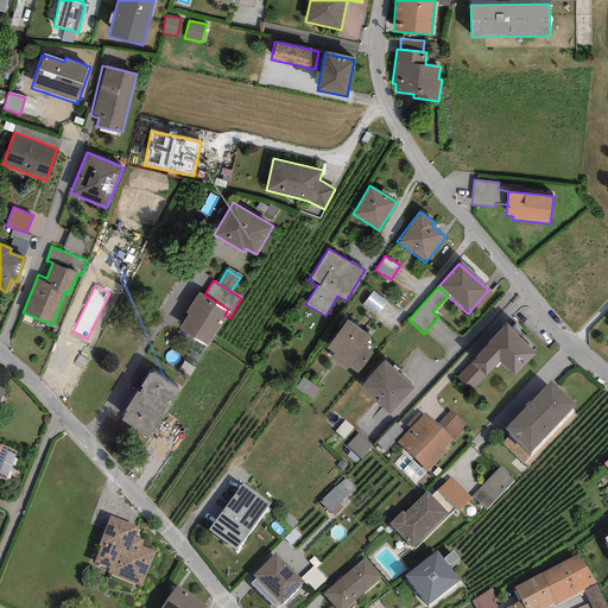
[(204,295),(197,290),(183,310),(188,312),(179,325),(207,342),(225,315),(228,309),(204,295)]
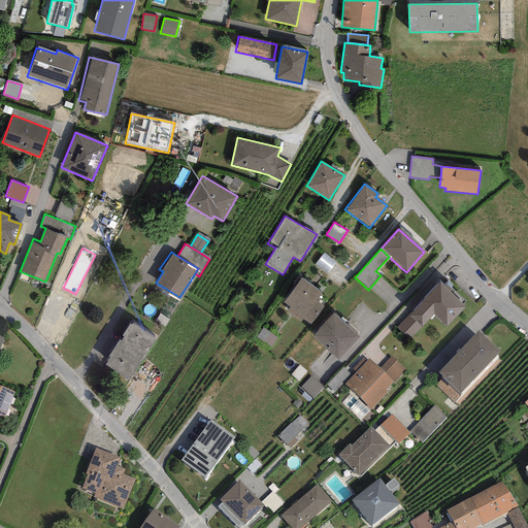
[(336,261),(324,252),(314,266),(326,275),(336,261)]
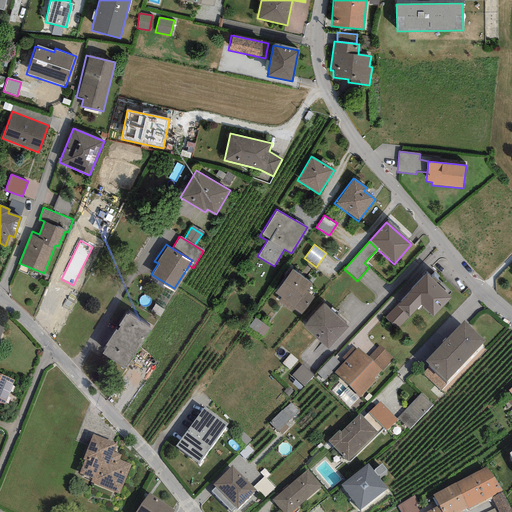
[(311,283),(292,269),(274,293),(282,298),(278,303),(291,313),(294,309),(302,315),(314,298),(305,292),(311,283)]
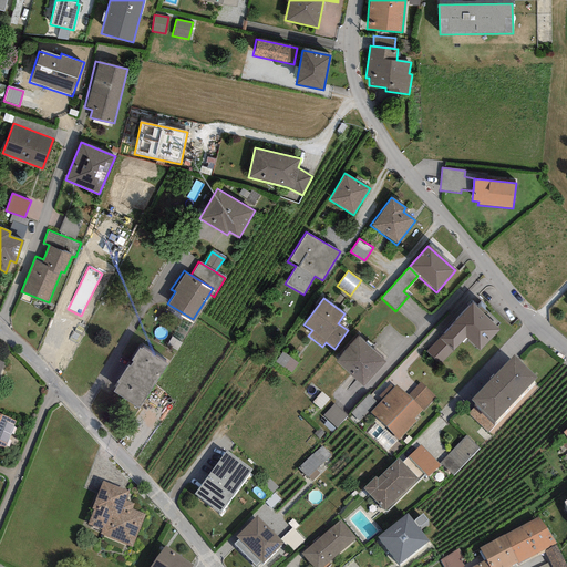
[(500,329),(473,303),(426,352),(441,364),(466,338),(480,350),(500,329)]
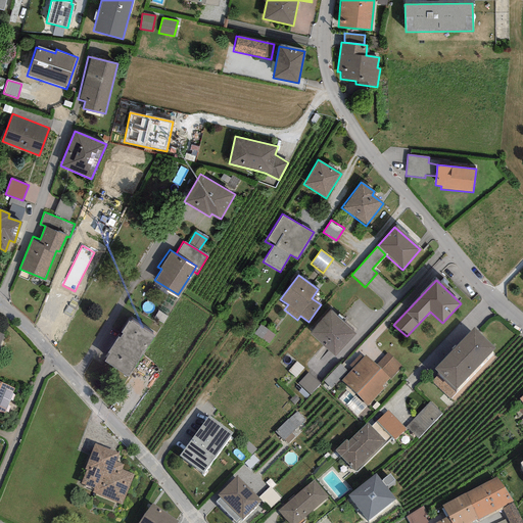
[(357,333),(330,310),(311,332),(337,355),(357,333)]
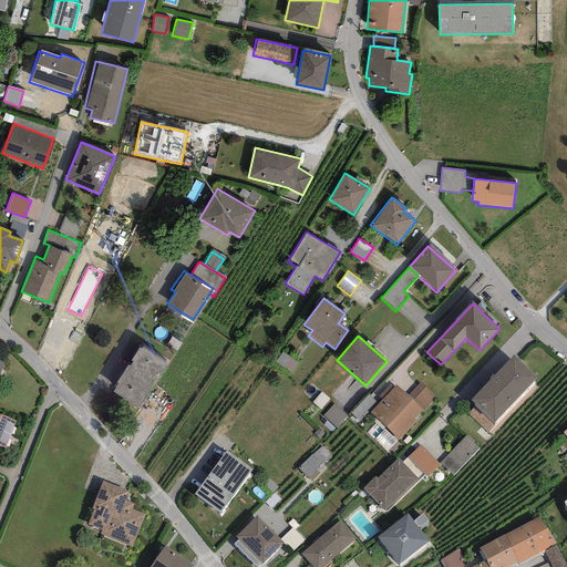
[(164,366),(137,349),(110,393),(135,410),(164,366)]
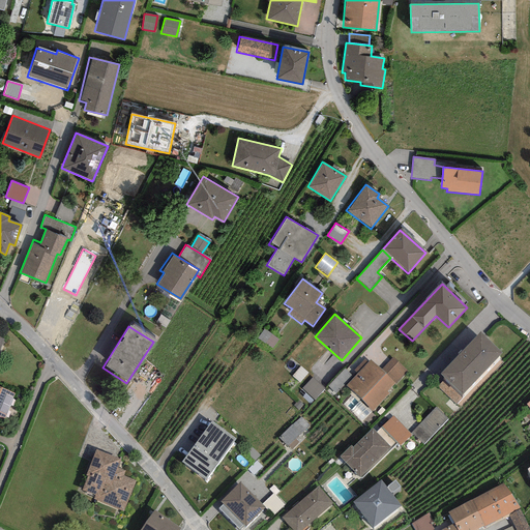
[(280,337),(265,327),(259,336),(272,347),(280,337)]
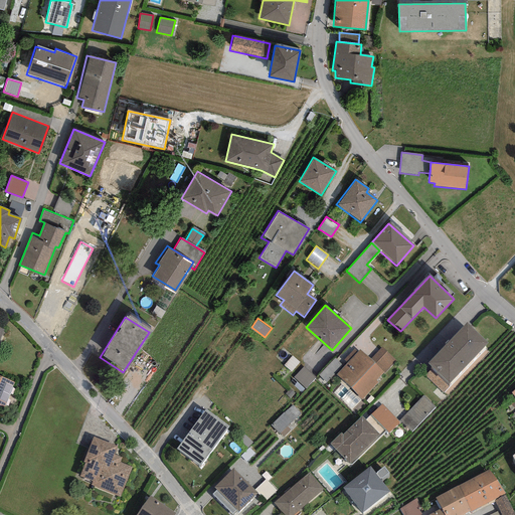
[(488,343),(466,322),(427,363),(433,367),(425,375),(444,391),(488,343)]
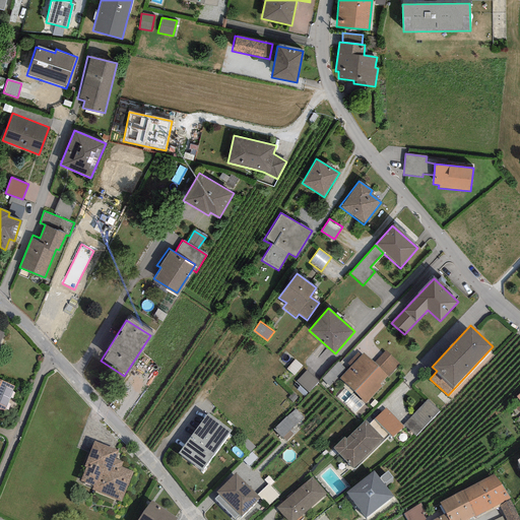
[(398,364),(384,351),(374,363),(363,352),(361,354),(358,352),(347,363),(350,366),(339,378),(366,402),(382,385),(380,384),(398,364)]
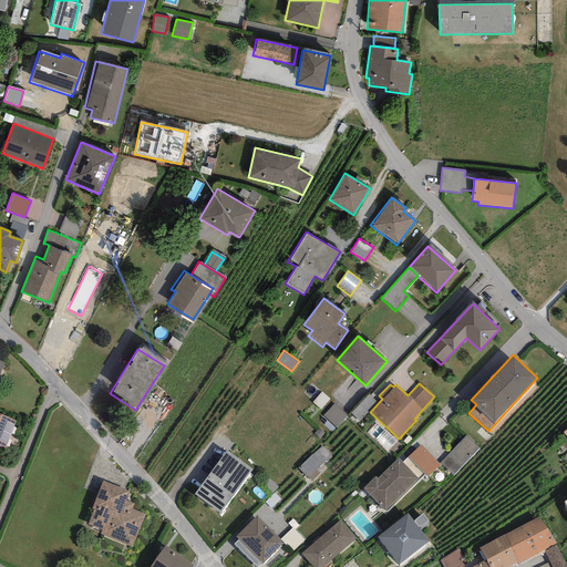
[(330,400),(321,392),(312,403),(320,410),(330,400)]
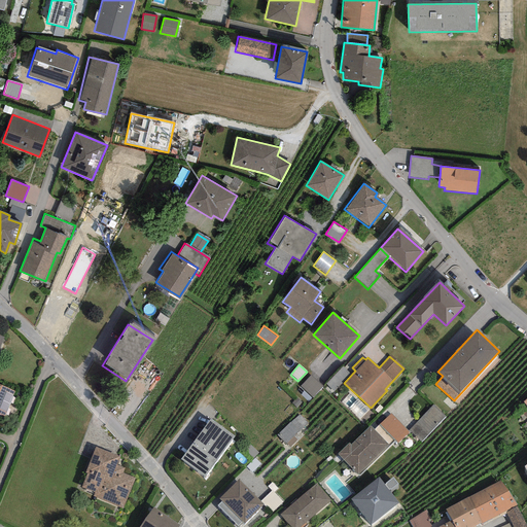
[(323,388),(312,376),(302,386),(313,398),(323,388)]
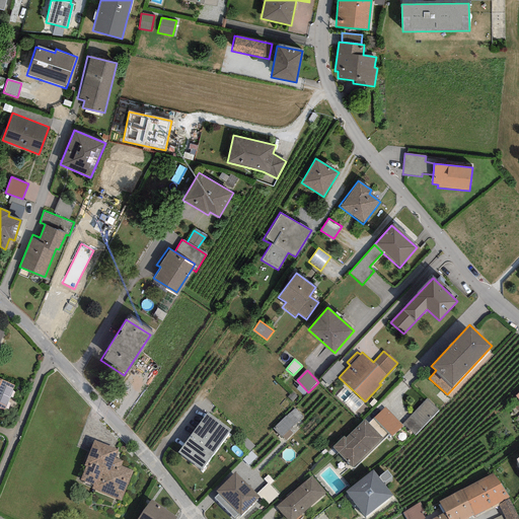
[(332,370),(322,380),(328,386),(339,376),(332,370)]
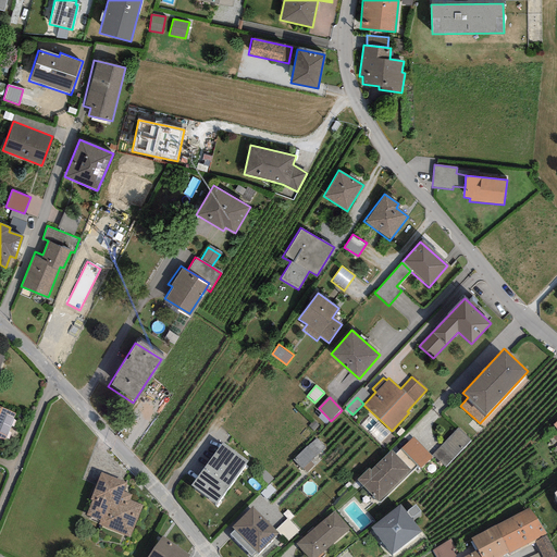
[(15,413),(0,407),(0,437),(5,440),(15,413)]
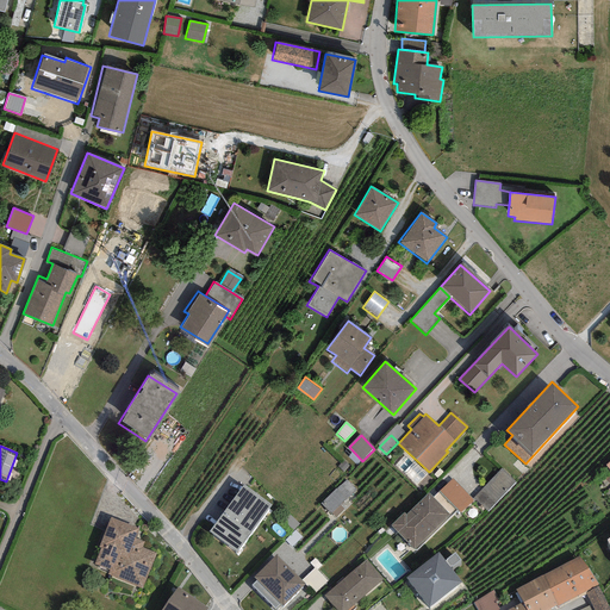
[(348,466),(343,461),(337,467),(342,472),(348,466)]
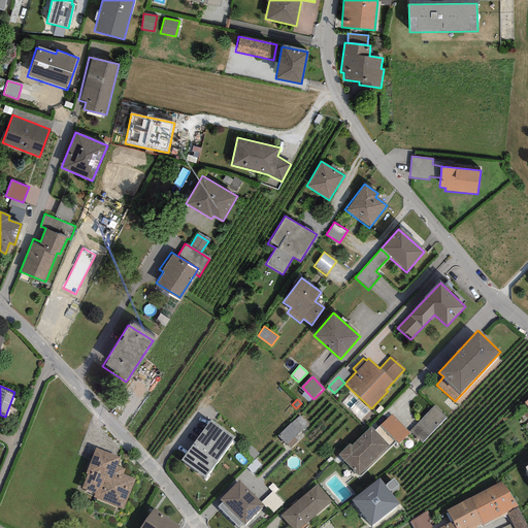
[(446,418),(434,407),(409,432),(422,442),(446,418)]
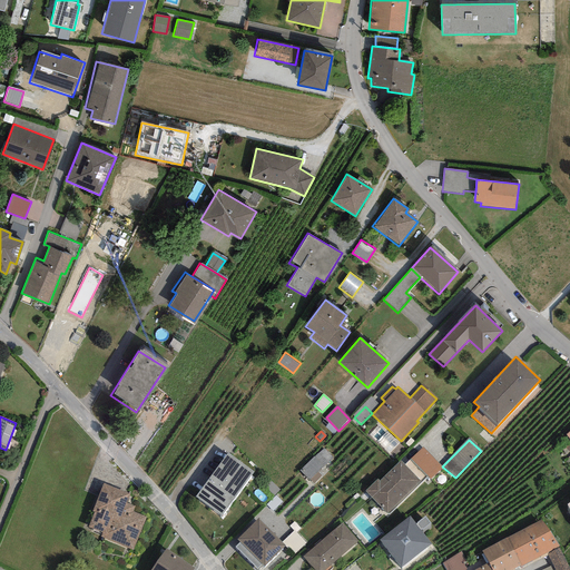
[(442,467),(422,448),(411,461),(430,479),(442,467)]
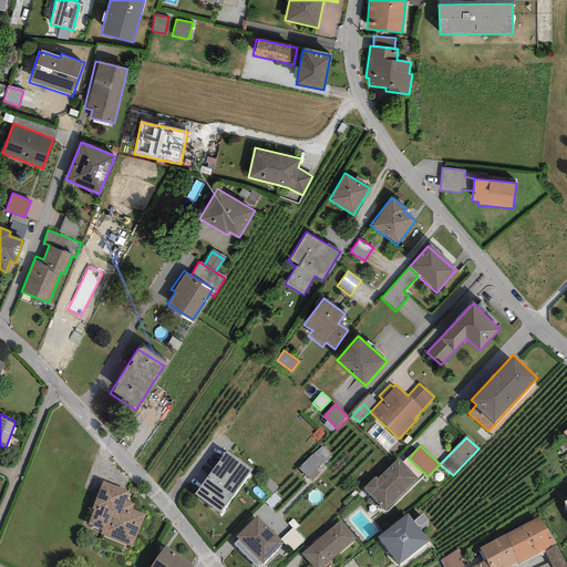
[(331,456),(322,447),(298,470),(308,480),(331,456)]
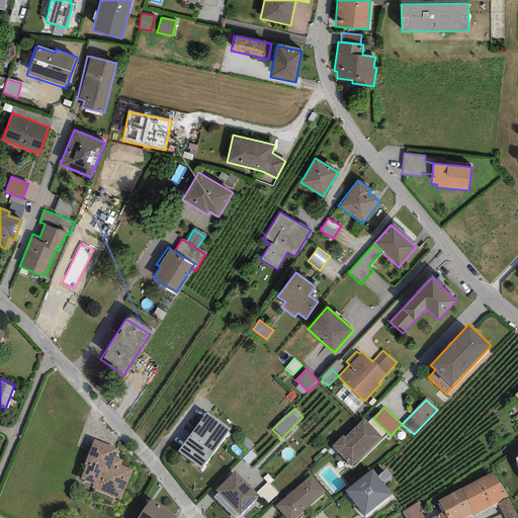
[(230,431),(206,414),(179,453),(202,472),(230,431)]
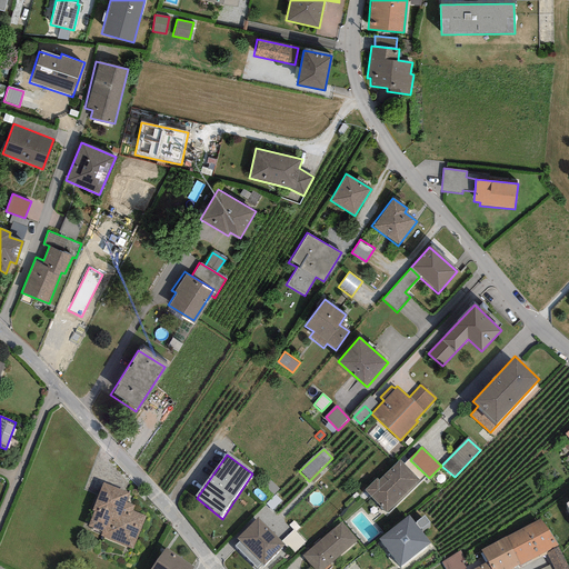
[(419,480),(399,460),(379,480),(377,479),(365,491),(387,513),(419,480)]
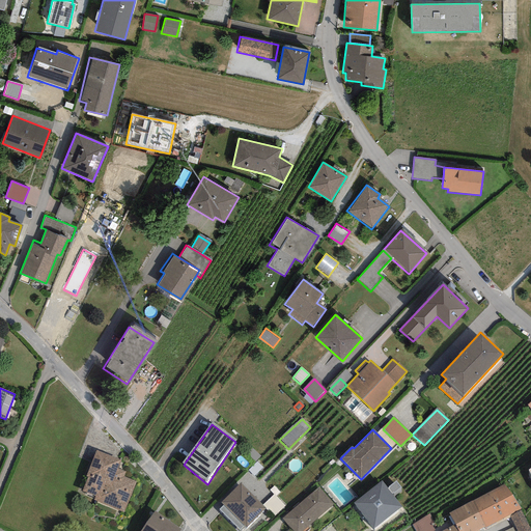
[(120,462),(94,451),(78,493),(127,511),(138,483),(115,474),(120,462)]
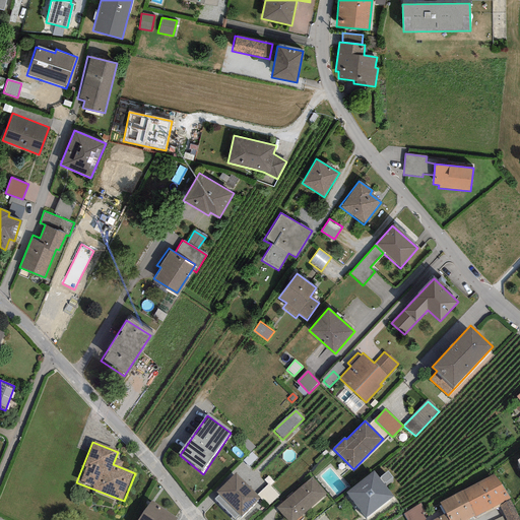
[(393,496),(373,471),(347,493),(367,516),(393,496)]
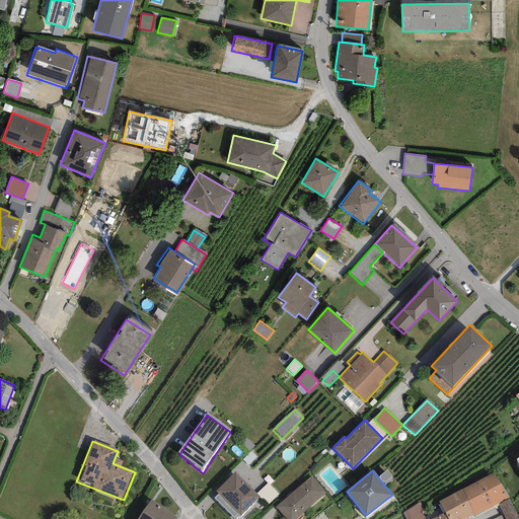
[(509,499),(493,473),(461,490),(473,516),(498,504),(509,499)]
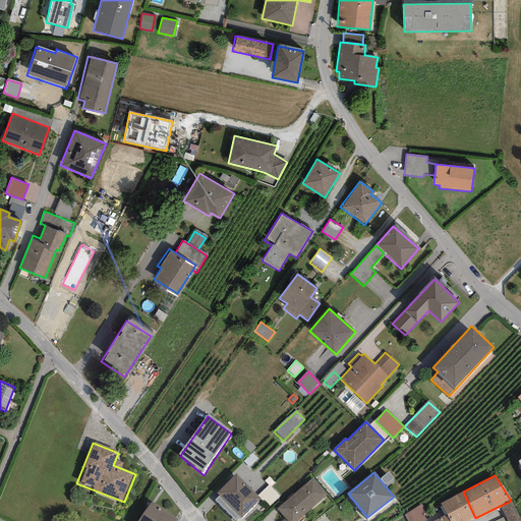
[(262,500),(237,476),(219,495),(244,518),(262,500)]
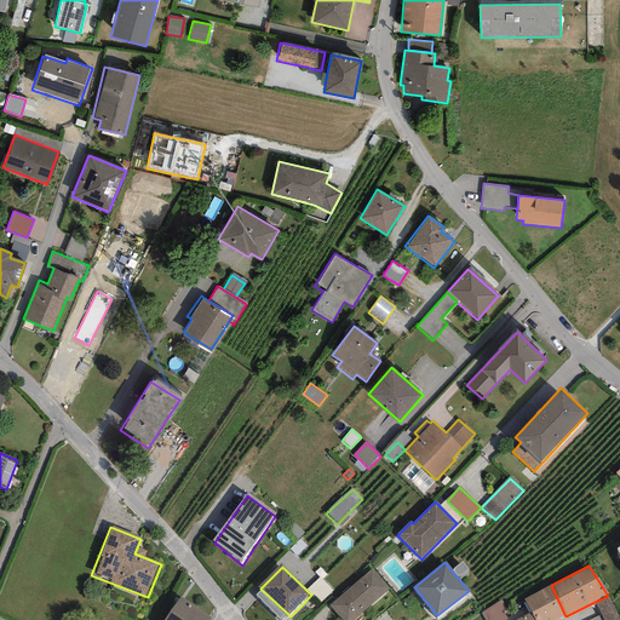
[(354,619),(390,590),(372,569),(329,606),(342,619),(354,619)]
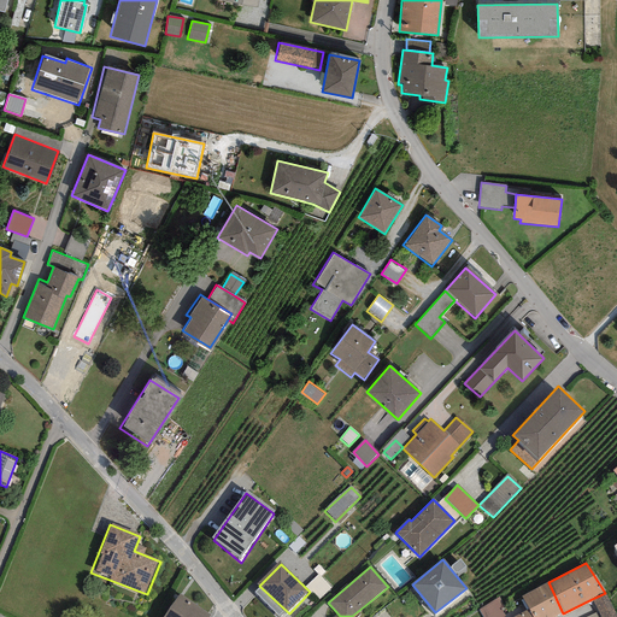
[(556,616),(563,613),(548,582),(522,597),(528,610),(532,616),(556,616)]
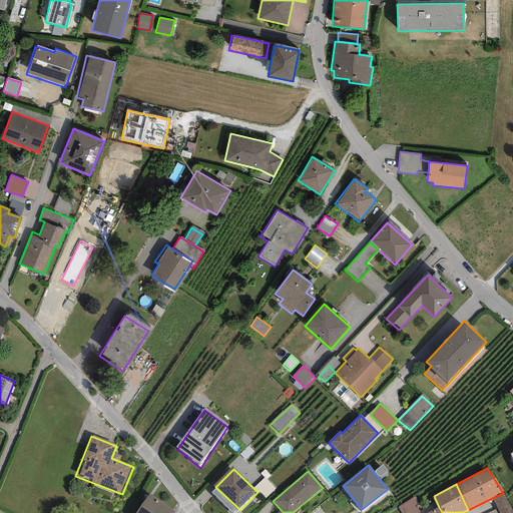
[(512,512),(505,498),(503,493),(492,498),(496,508),(498,512),(512,512)]
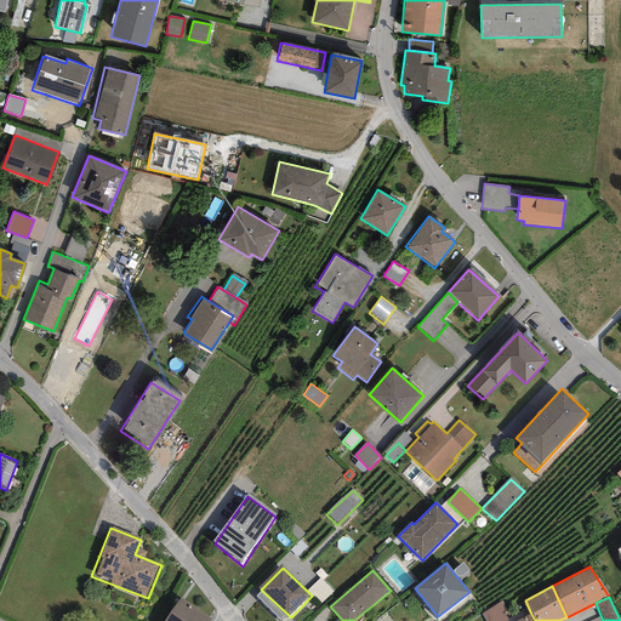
[(210,620),(211,620),(180,599),(165,620),(210,620)]
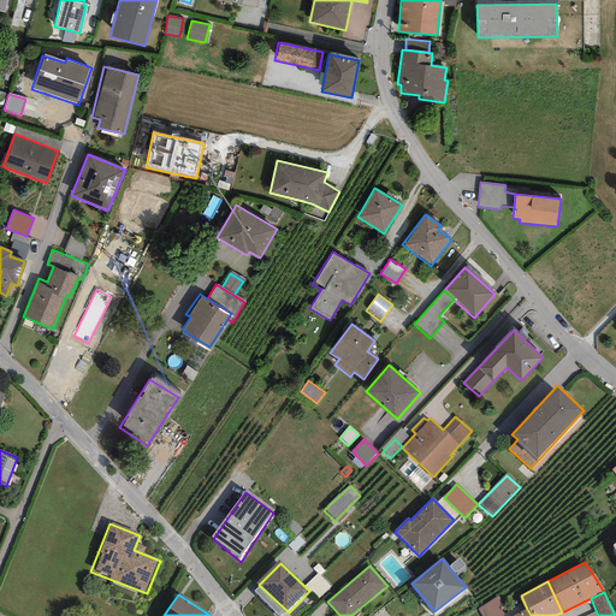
[(504,608),(498,597),(478,609),(481,615),(503,615),(501,610),(504,608)]
